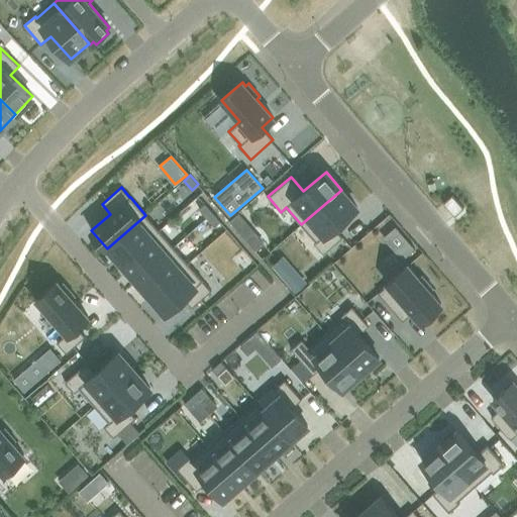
[(341,190),(301,224),(316,241),(313,243),(323,254),(342,237),(334,227),(356,208),(341,190)]
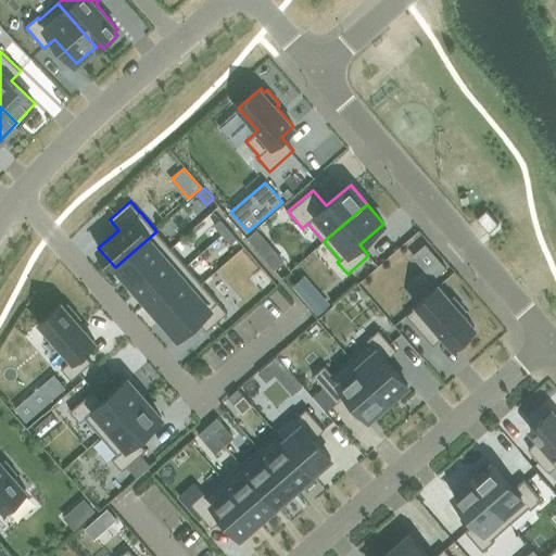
[(498,224),(487,210),(477,218),(489,232),(498,224)]
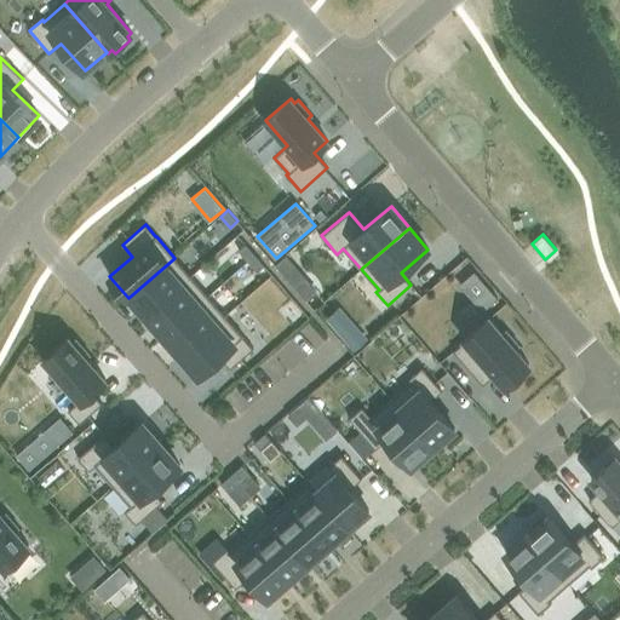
[(246,245),(239,251),(248,262),(256,256),(246,245)]
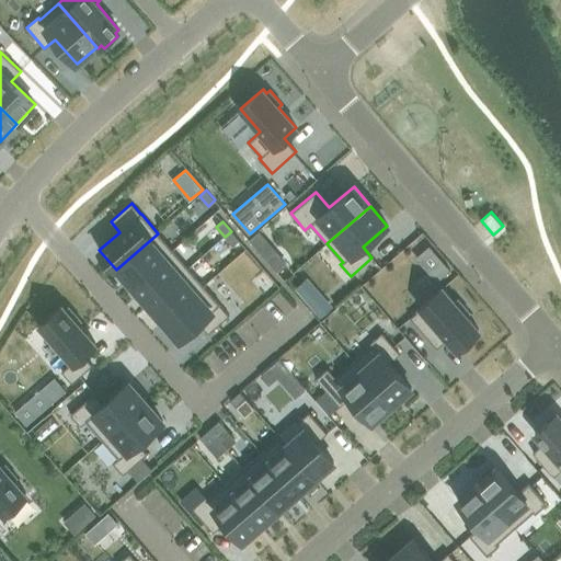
[(231,231),(225,237),(232,247),(239,240),(231,231)]
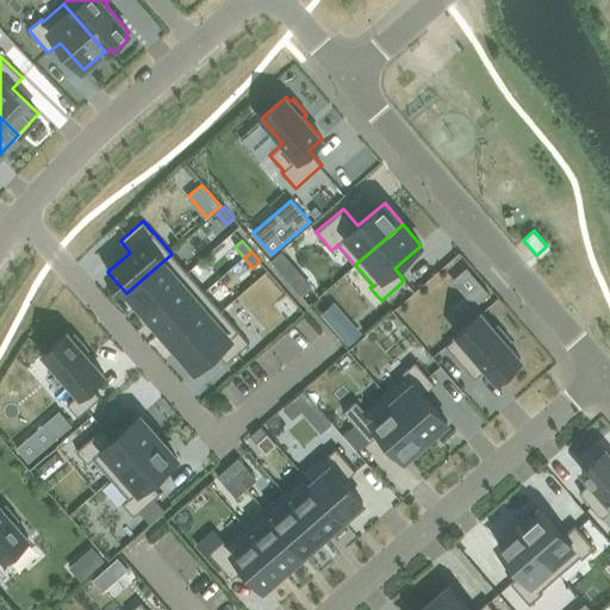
[(172,254),(128,292),(144,312),(190,273),(172,254)]
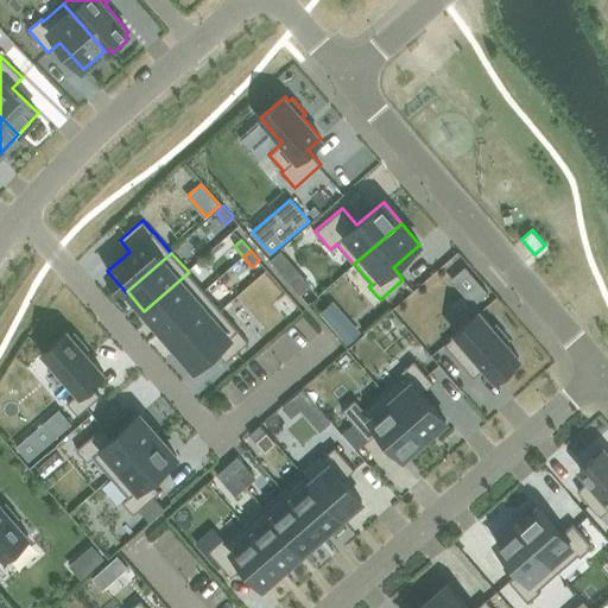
[(282,253),(271,261),(299,293),(309,284),(282,253)]
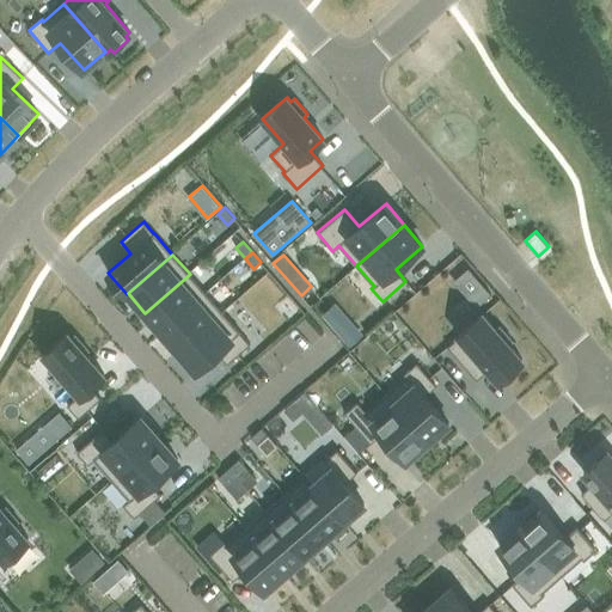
[(469,269),(454,282),(476,307),(491,294),(469,269)]
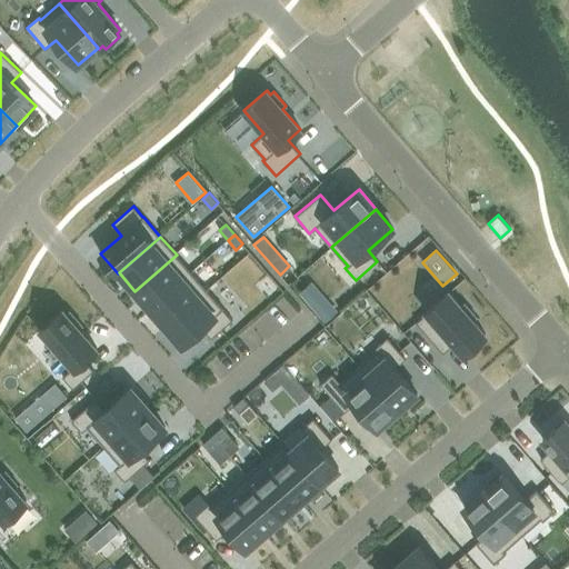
[(177,255),(135,291),(151,309),(192,273),(177,255)]
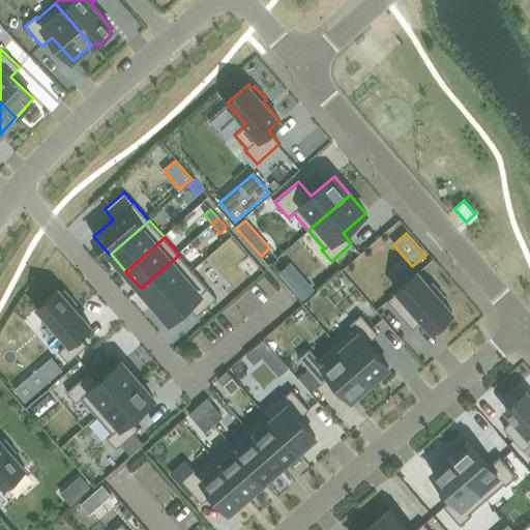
[(179,255),(141,288),(155,305),(195,271),(179,255)]
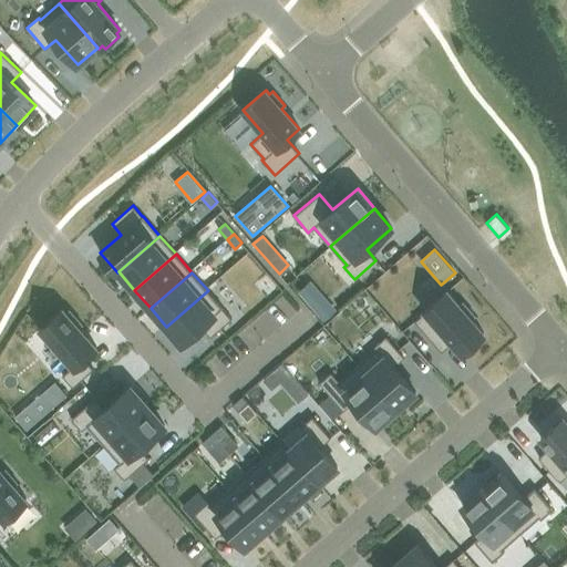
[(208,290),(166,327),(182,343),(202,327),(210,338),(232,319),(223,308),(208,290)]
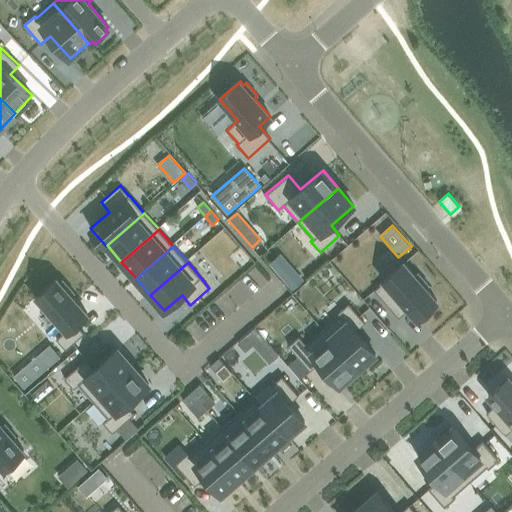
[(384,281),(374,290),(399,318),(409,309),(416,318),(436,301),(437,300),(426,288),(429,285),(418,273),(415,275),(404,263),(383,280),(384,281)]
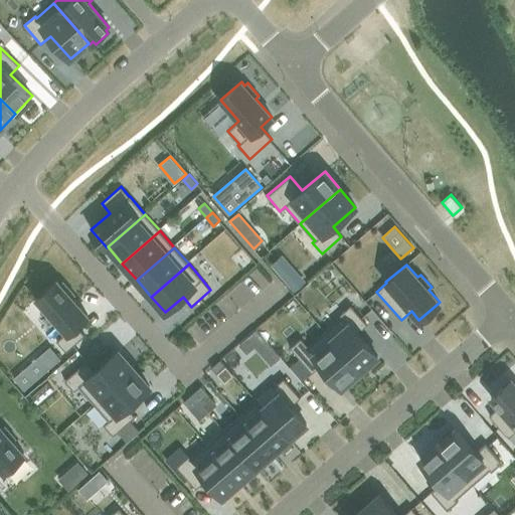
[(294,269),(283,278),(295,292),(305,282),(294,269)]
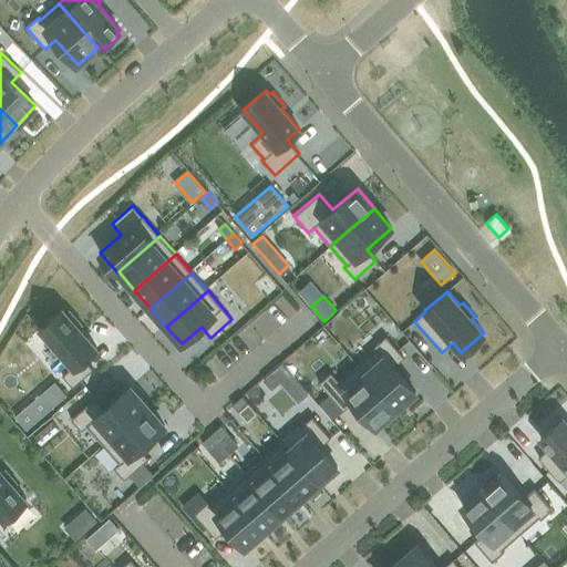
[(63,309),(40,329),(73,367),(62,375),(72,388),(93,369),(84,359),(96,348),(79,327),(82,325),(70,310),(66,313),(63,309)]
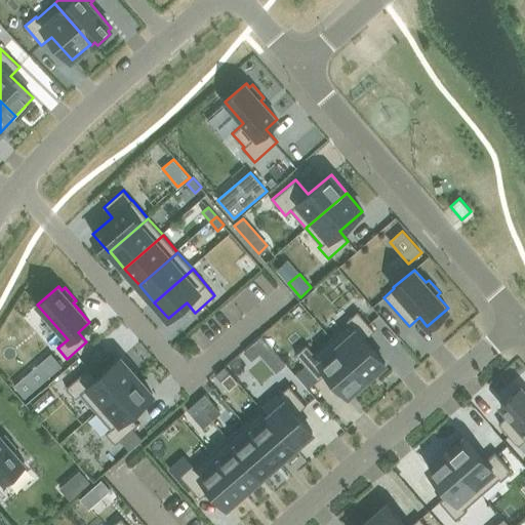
[(349,323),(331,338),(366,379),(385,364),(386,363),(365,339),(374,331),(358,312),(347,321),(349,323)]
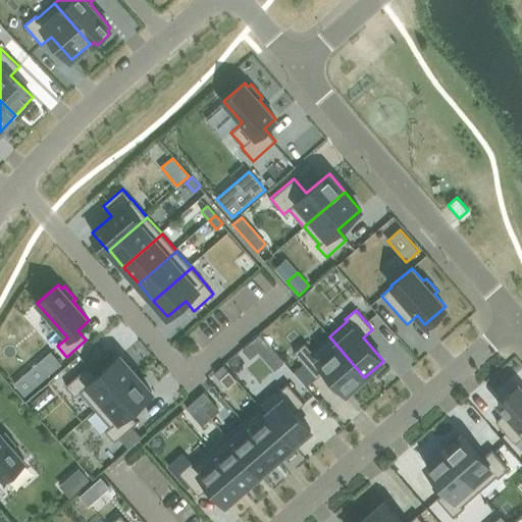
[(305,343),(294,352),(316,378),(326,369),(347,393),(364,377),(329,336),(312,351),(305,343)]
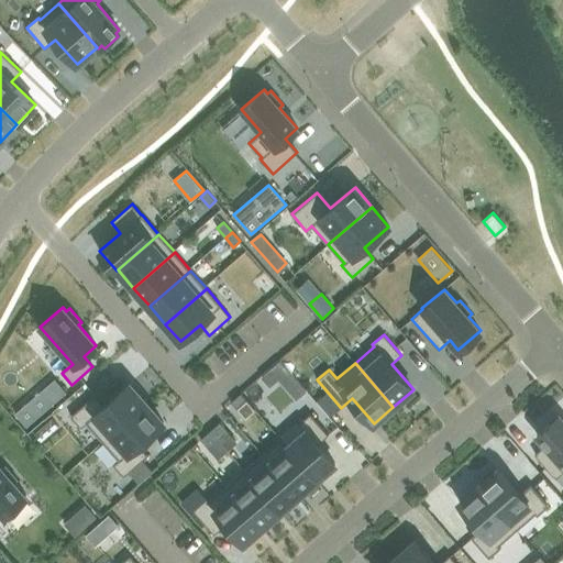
[(40,392),(52,405),(66,392),(55,378),(40,392)]
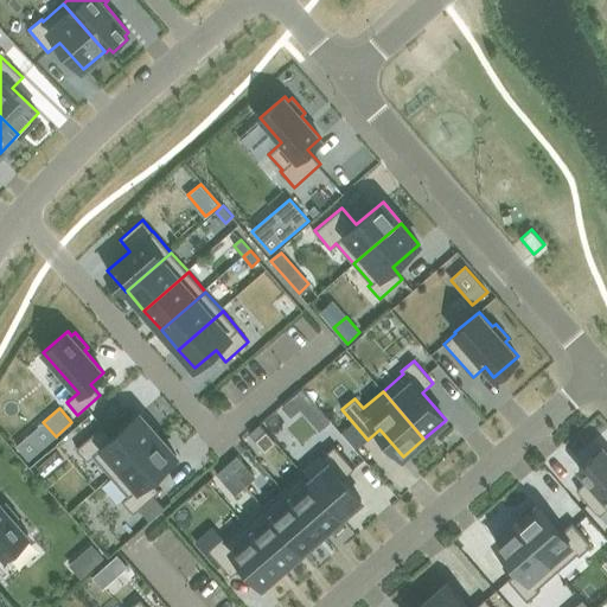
[(102,426),(76,449),(88,461),(94,457),(112,477),(158,435),(140,414),(113,438),(102,426)]
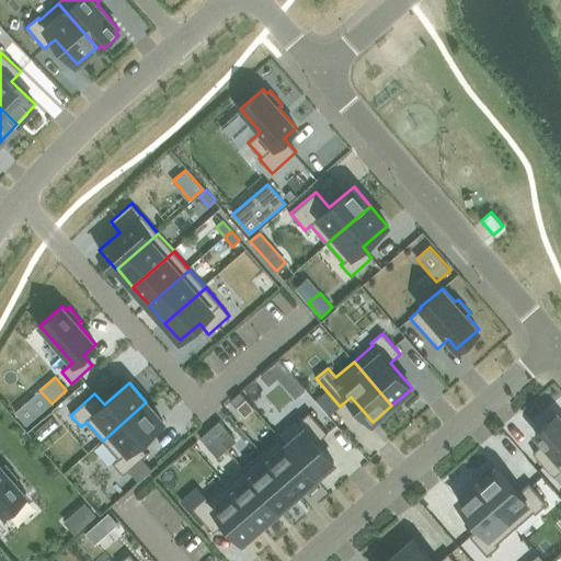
[(240,392),(230,401),(236,408),(245,399),(240,392)]
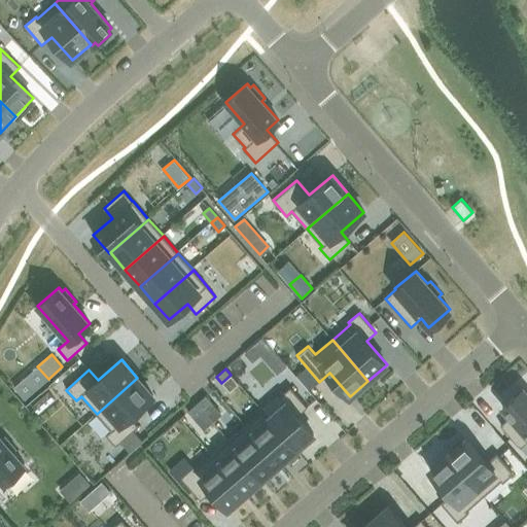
[(137,378),(97,414),(111,430),(106,435),(115,446),(139,426),(130,416),(153,395),(137,378)]
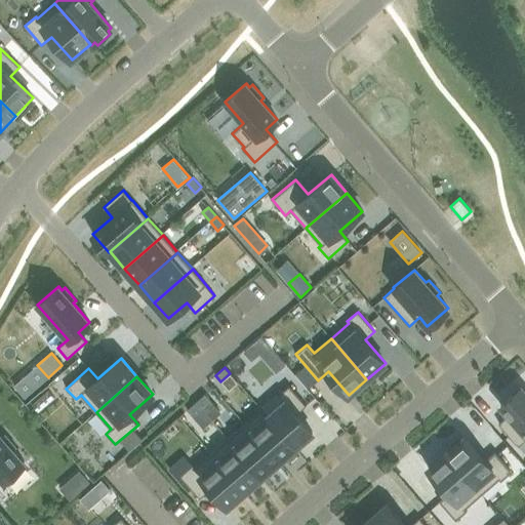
[(284,402),(269,415),(295,447),(313,432),(296,414),(307,405),(289,386),(278,395),(284,402)]
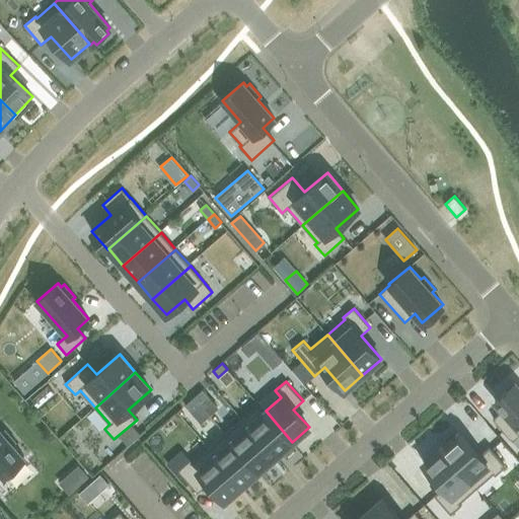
[(503,411),(493,419),(512,441),(518,435),(518,386),(516,383),(495,401),(503,411)]
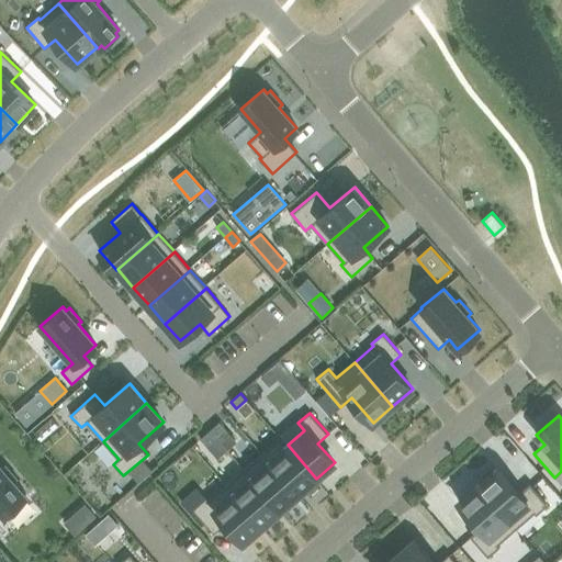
[(220,422),(210,430),(215,437),(225,428),(220,422)]
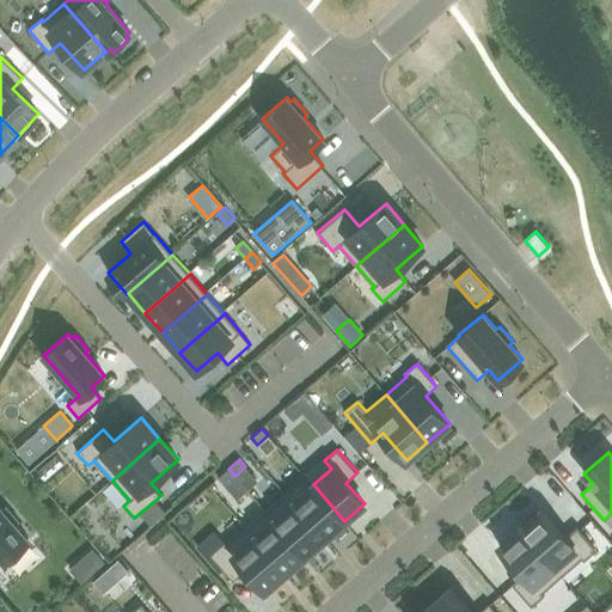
[(228,469),(218,477),(225,484),(234,476),(228,469)]
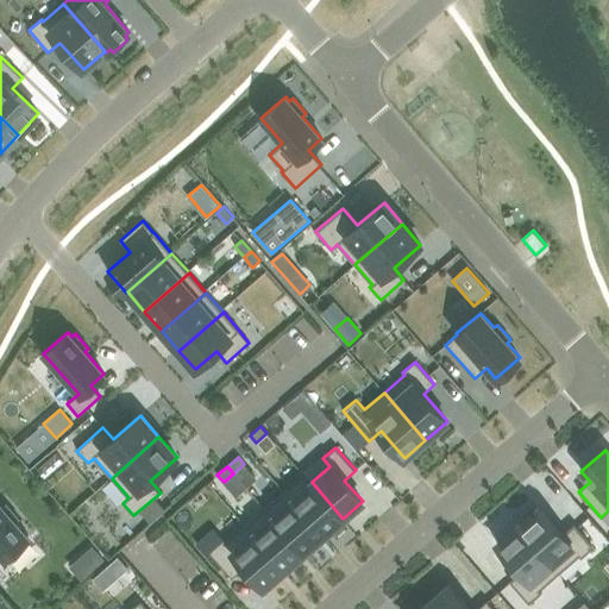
[(303,473),(284,490),(322,535),(343,519),(312,482),(303,473)]
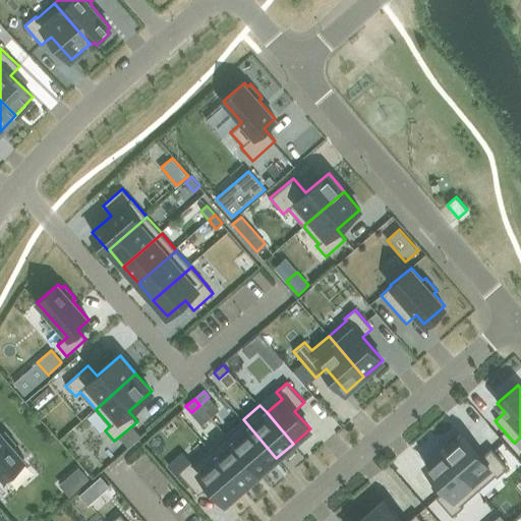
[(243,419),(226,433),(259,473),(276,458),(243,419)]
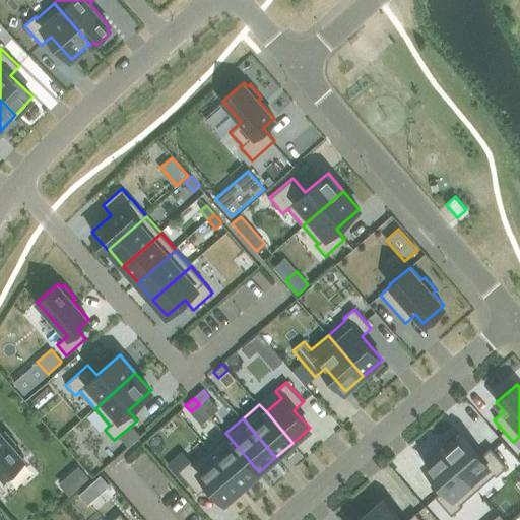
[(0,472),(3,476),(24,458),(12,445),(15,443),(5,431),(2,433),(0,430),(0,472)]
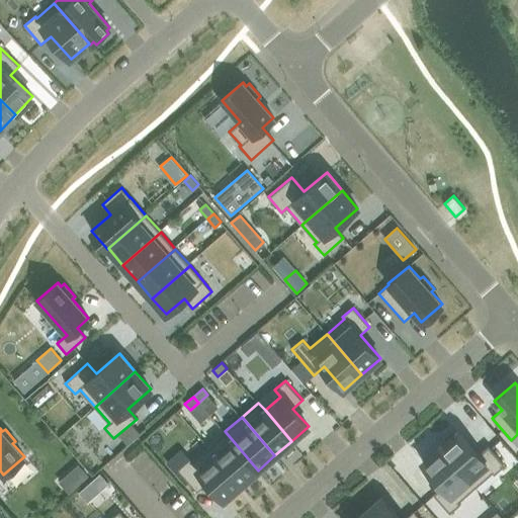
[(448,440),(440,447),(476,487),(493,472),(495,475),(505,464),(489,446),(479,454),(455,428),(445,437),(448,440)]
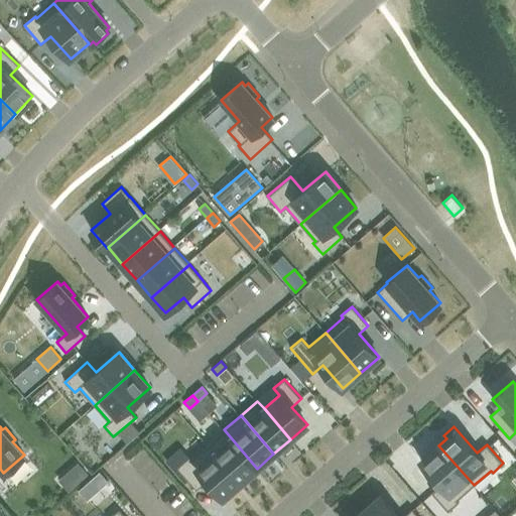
[(224,429),(207,443),(240,483),(257,469),(224,429)]
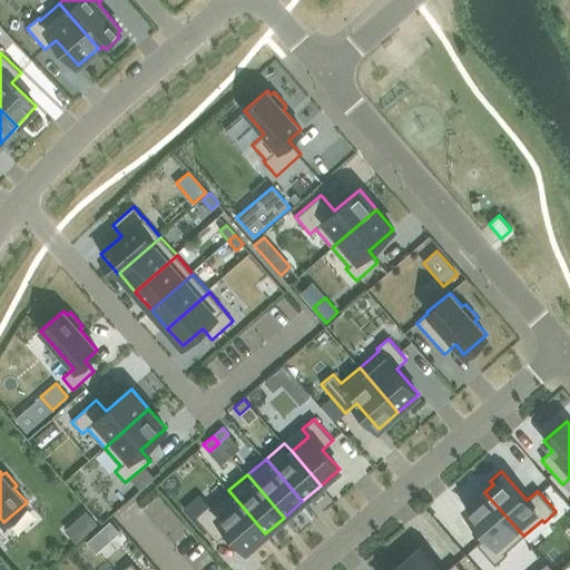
[(207,503),(194,514),(217,541),(229,530),(247,550),(265,533),(228,490),(210,505),(207,503)]
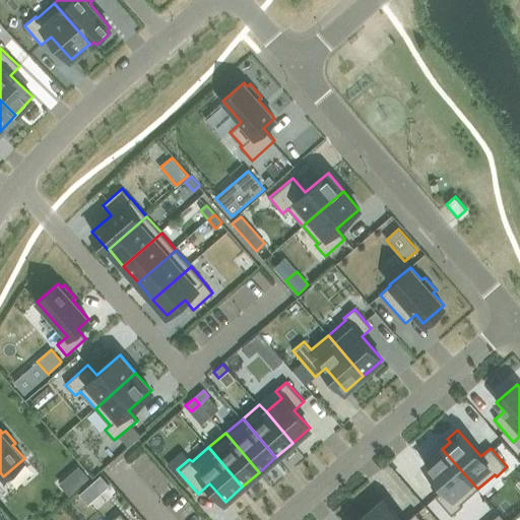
[(442,449),(425,464),(445,488),(435,496),(452,515),(462,506),(461,504),(477,489),(442,449)]
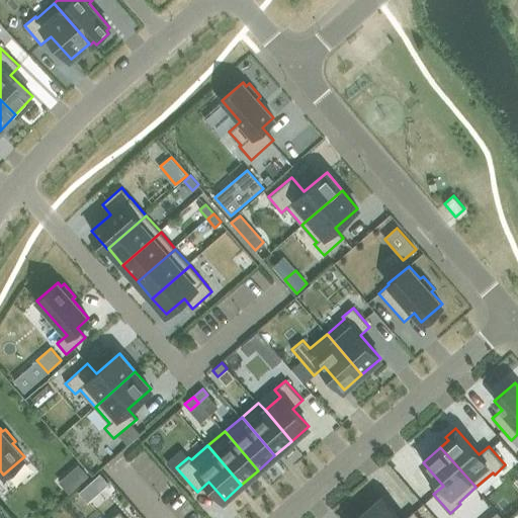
[(79,466),(71,472),(79,483),(87,476),(79,466)]
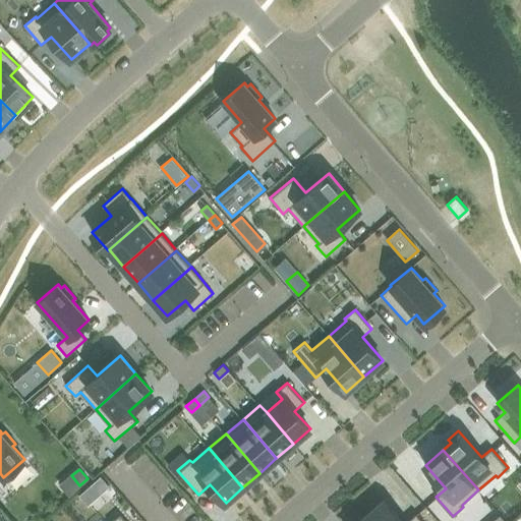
[(101,476),(90,485),(98,496),(109,485),(101,476)]
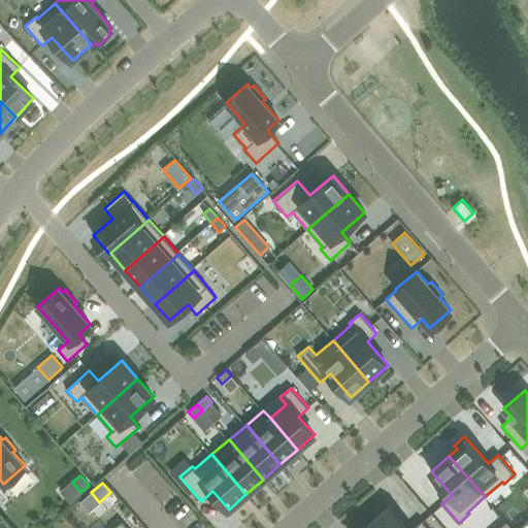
[(407,527),(390,507),(371,523),(375,527),(428,527),(422,521),(414,527),(407,527)]
